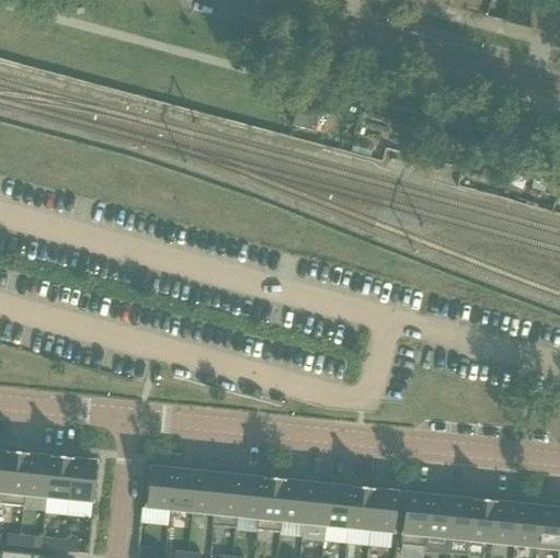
[(514,156),(511,169),(520,171),(523,159),(514,156)]
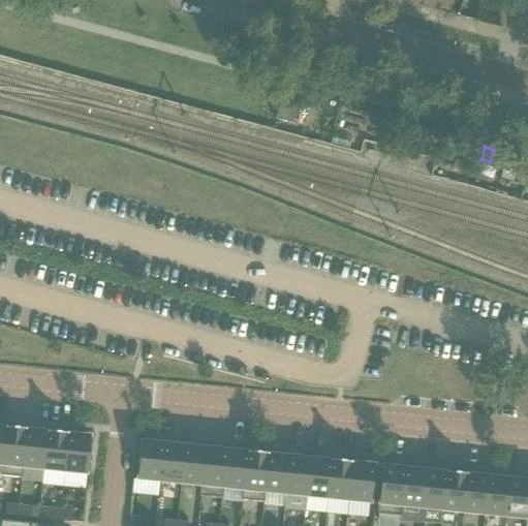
[(0,473),(23,475),(24,466),(28,427),(6,425),(2,464),(1,463),(0,468),(0,473)]
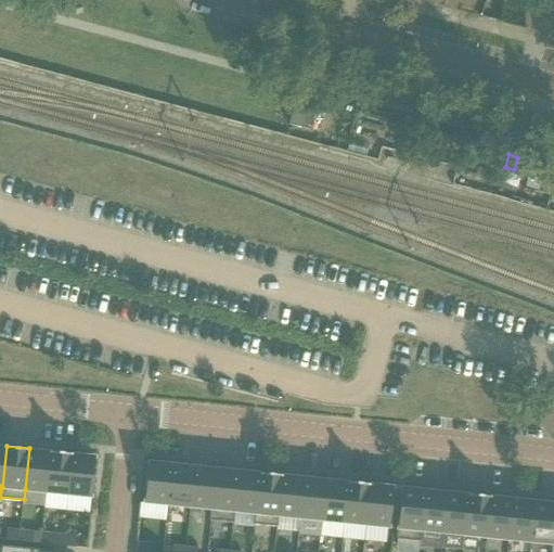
[(29,448),(25,489),(46,491),(47,491),(51,450),(29,448)]
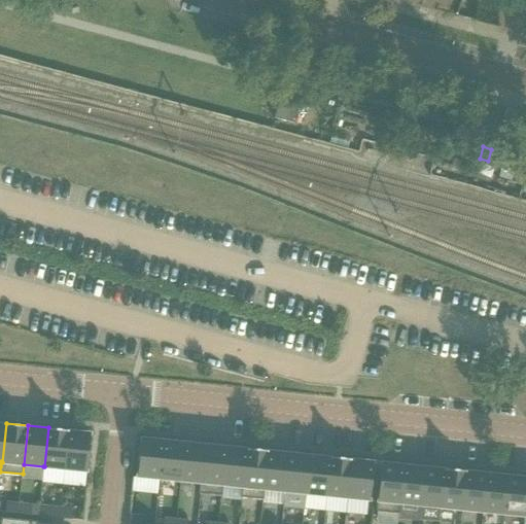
[(48,427),(44,466),(66,468),(70,429),(48,427)]
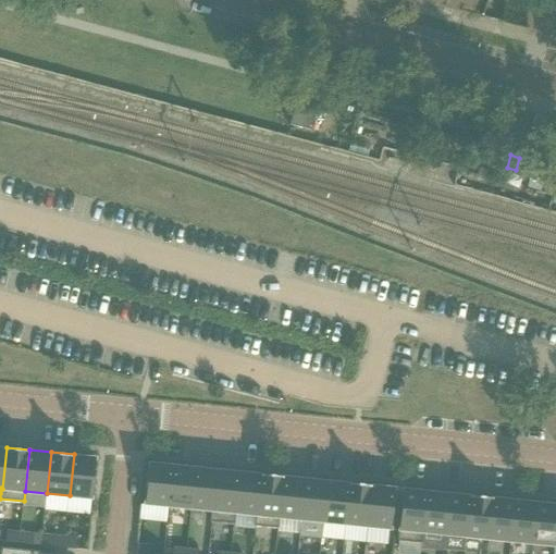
[(74,454),(70,495),(91,497),(96,456),(74,454)]
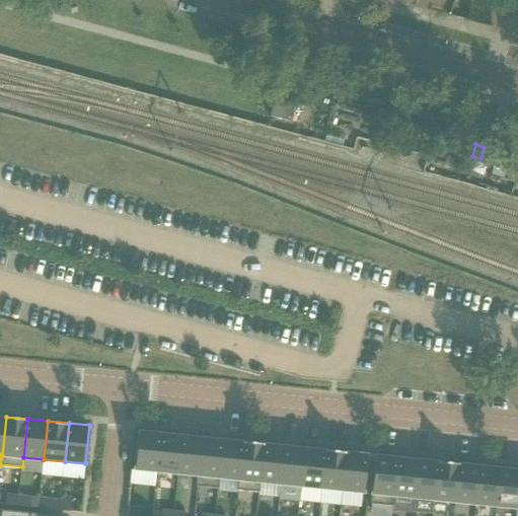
[(161,433),(140,431),(136,468),(157,470),(161,433)]
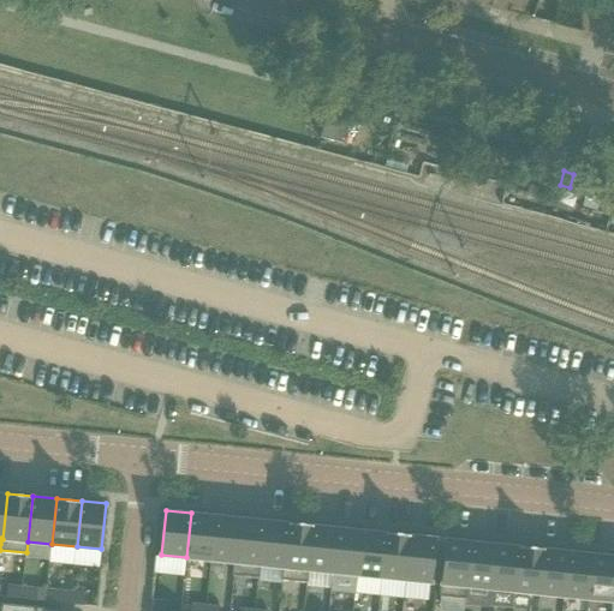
[(210,559),(215,515),(191,513),(186,557),(210,559)]
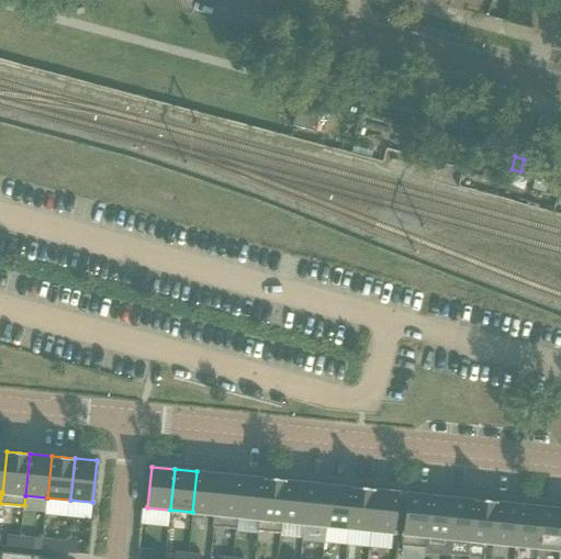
[(214,514),(219,473),(197,471),(192,512),(214,514)]
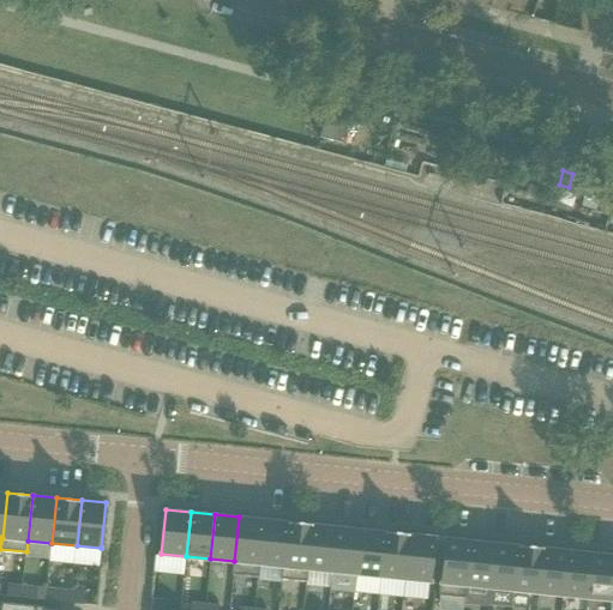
[(234,561),(233,573),(258,575),(259,563),(264,519),(239,517),(234,561)]
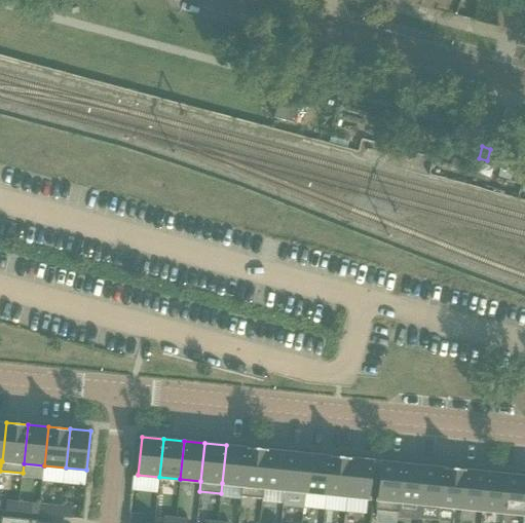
[(242,485),(247,447),(226,445),(222,483),(241,485),(242,485)]
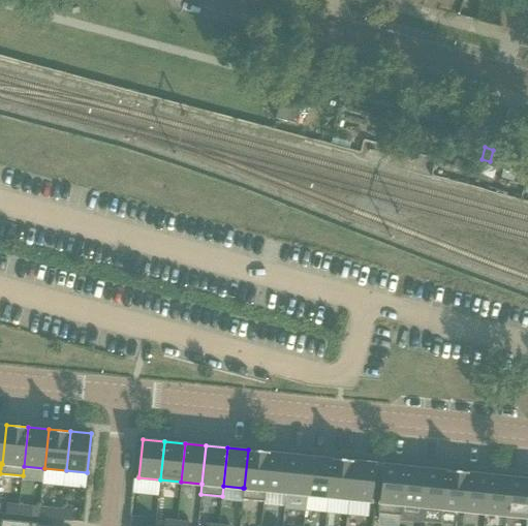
[(243,488),(242,498),(265,500),(266,491),(265,490),(269,452),(248,450),(244,488),(243,488)]
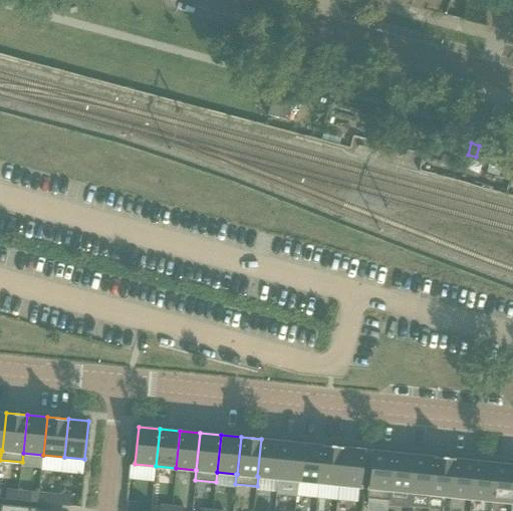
[(261,439),(257,476),(258,477),(278,479),(281,441),(261,439)]
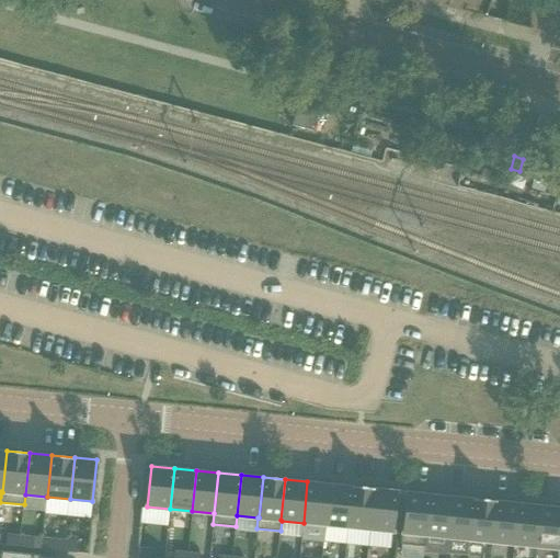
[(308,481),(304,523),(326,525),(330,484),(308,481)]
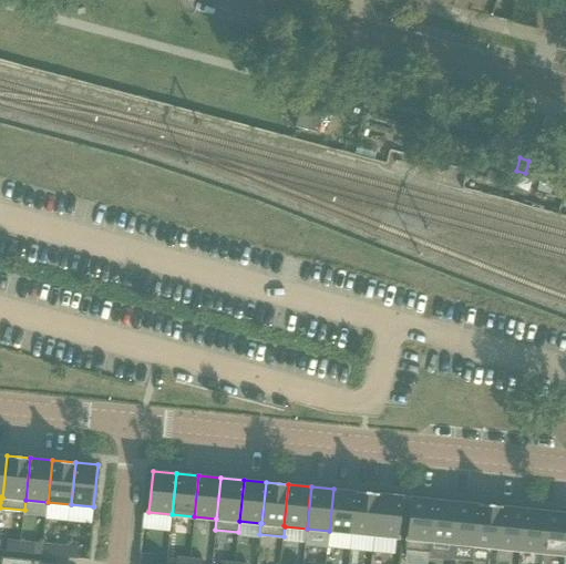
[(333,489),(329,531),(352,533),(357,491),(333,489)]
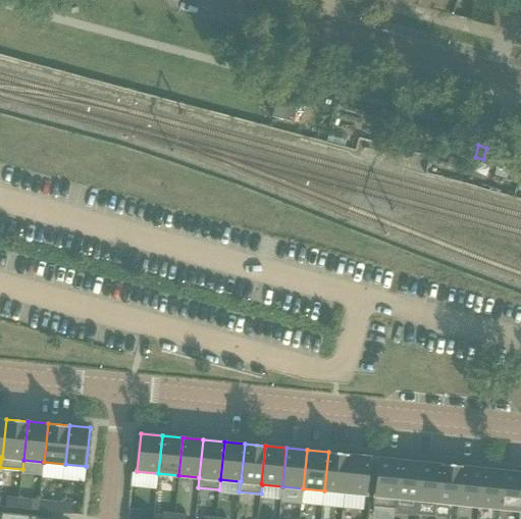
[(328,452),(324,490),(345,492),(349,454),(328,452)]
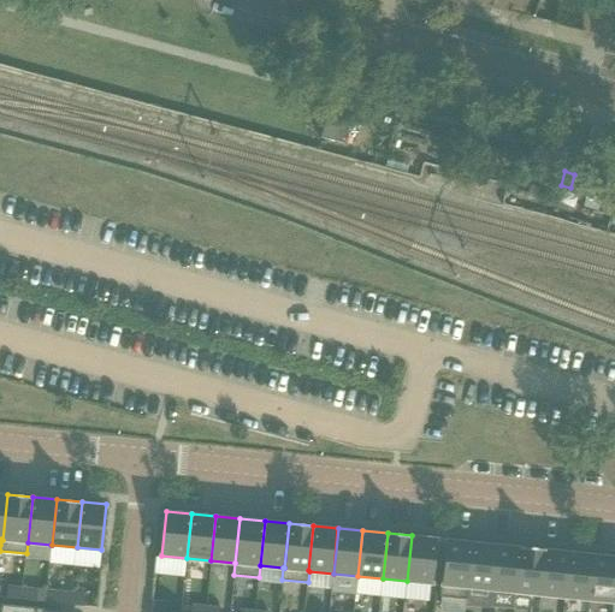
[(431,583),(436,538),(412,535),(407,581),(431,583)]
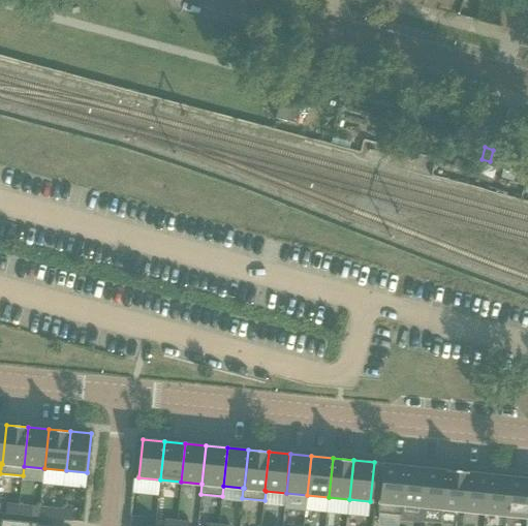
[(405,465),(382,463),(378,513),(400,515),(401,504),(405,465)]
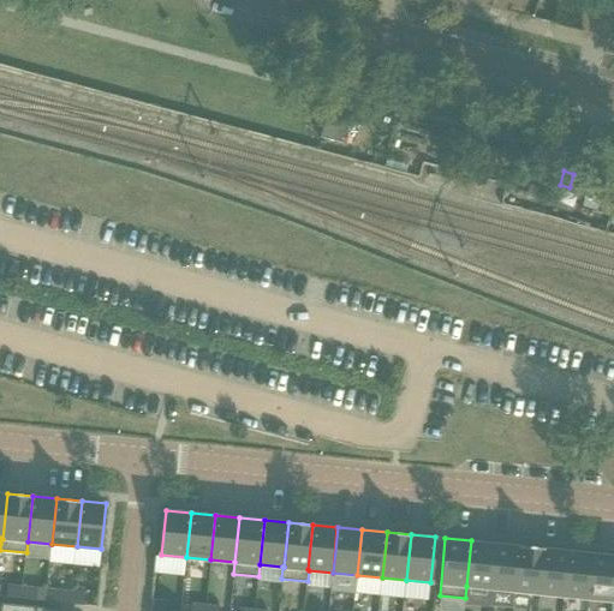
[(471,540),(466,586),(490,588),(494,544),(471,540)]
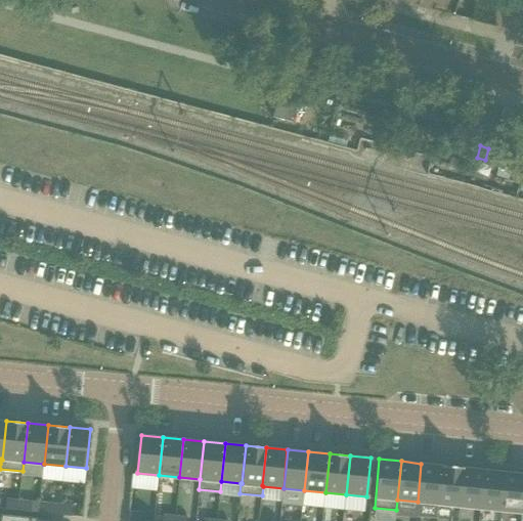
[(421,464),(418,502),(438,504),(442,466),(421,464)]
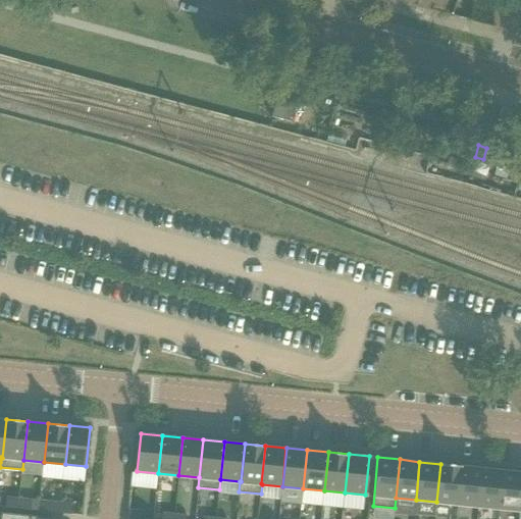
[(440,464),(437,502),(458,504),(462,466),(440,464)]
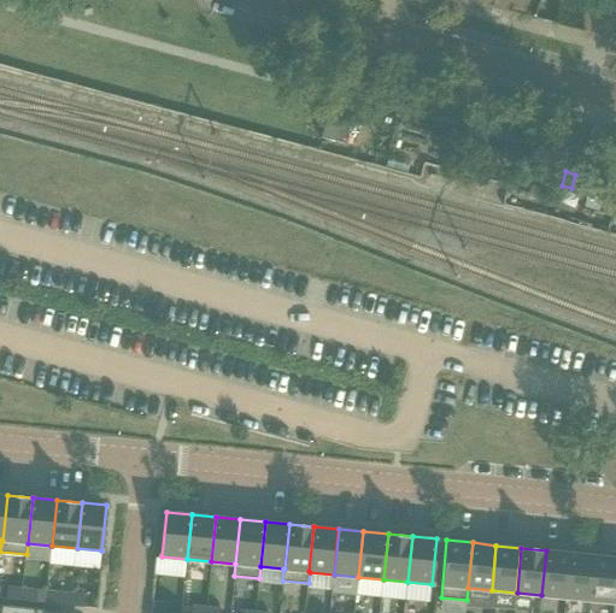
[(565,597),(570,553),(546,550),(541,595),(565,597)]
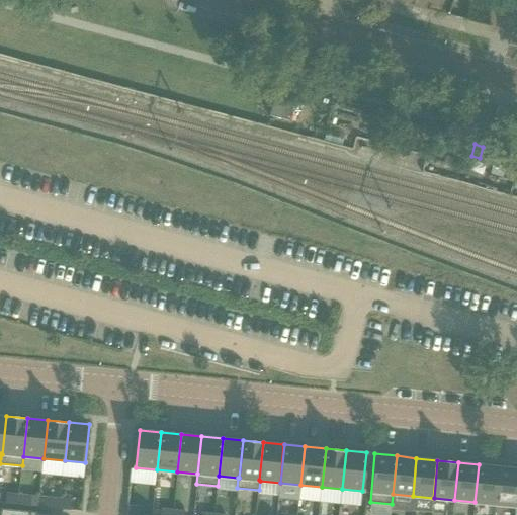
[(495,504),(499,466),(479,464),(475,502),(495,504)]
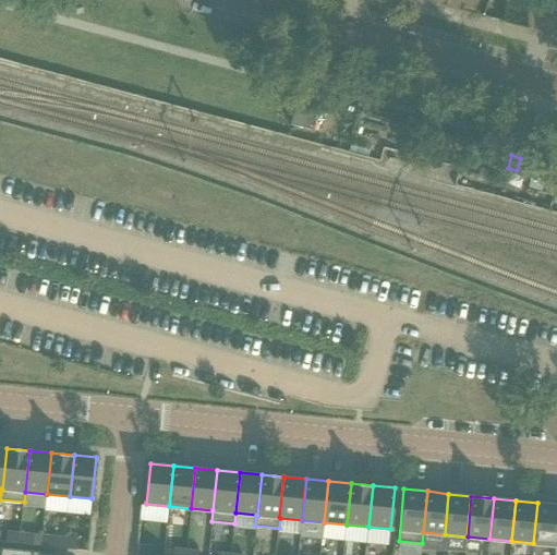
[(556,545),(556,504),(537,503),(533,543),(556,545)]
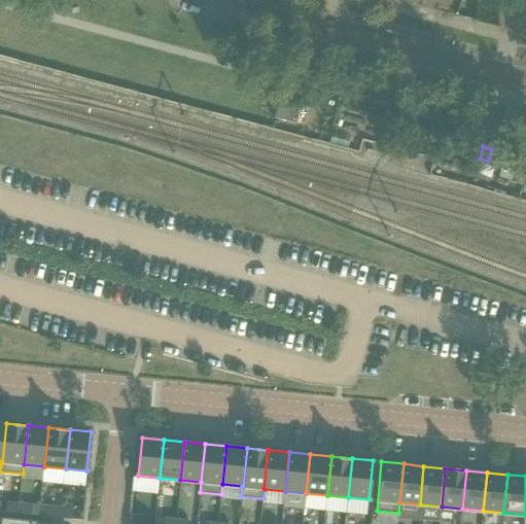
[(6,500),(5,511),(18,512),(19,501),(6,500)]
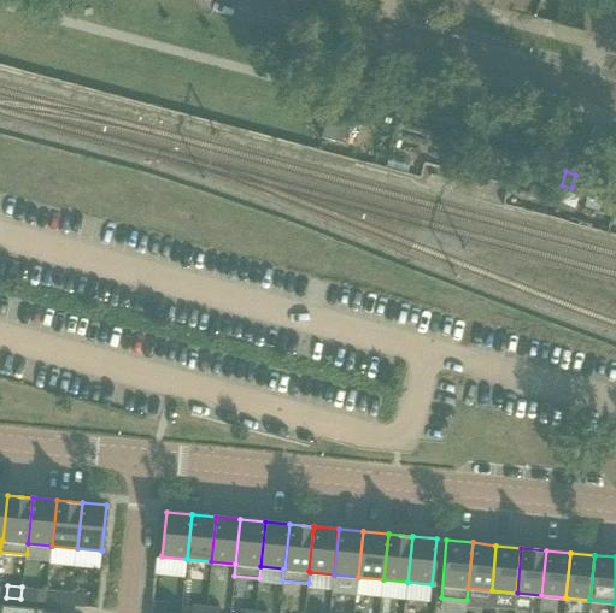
[(22,587),(21,599),(35,600),(36,588),(22,587)]
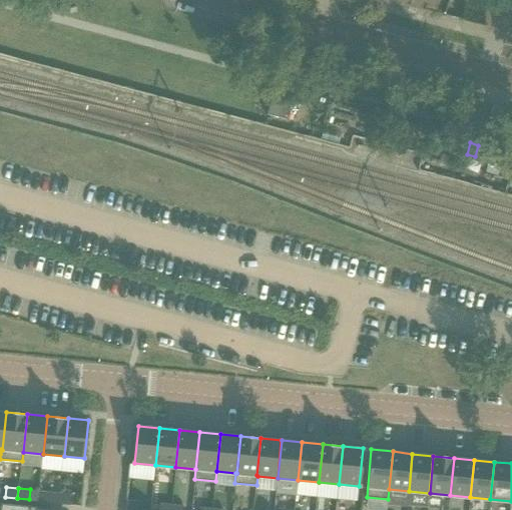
[(47,491),(46,501),(58,502),(59,492),(47,491)]
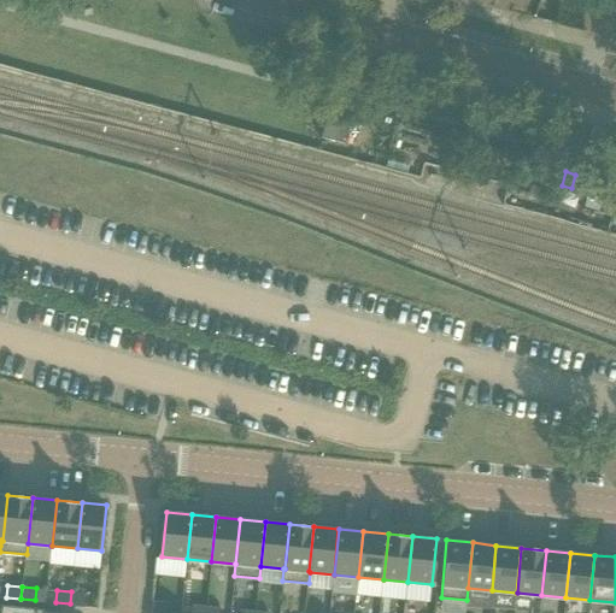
[(71,591),(70,603),(84,605),(86,593),(71,591)]
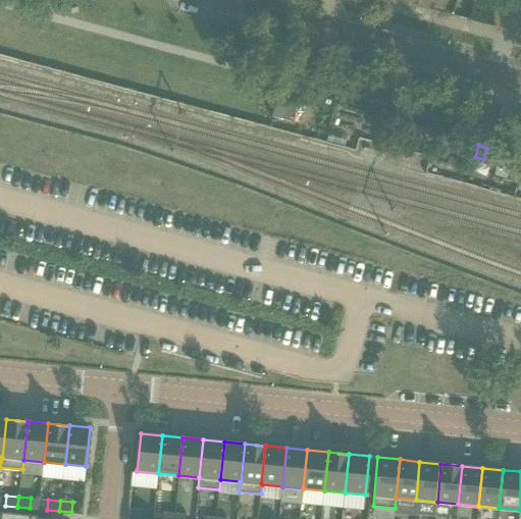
[(128,508),(127,518),(139,518),(140,518),(141,509),(128,508)]
